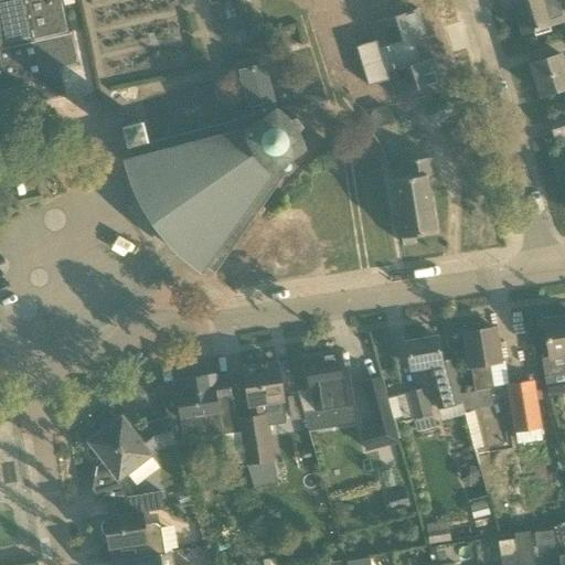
[(0,0),(0,92),(42,83),(46,100),(66,96),(61,70),(80,65),(72,31),(68,32),(62,0),(0,0)]
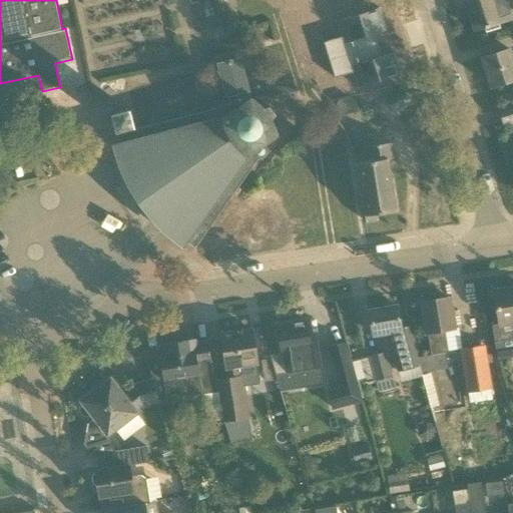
[(512,19),(512,3),(512,0),(464,0),(473,31),(512,19)]
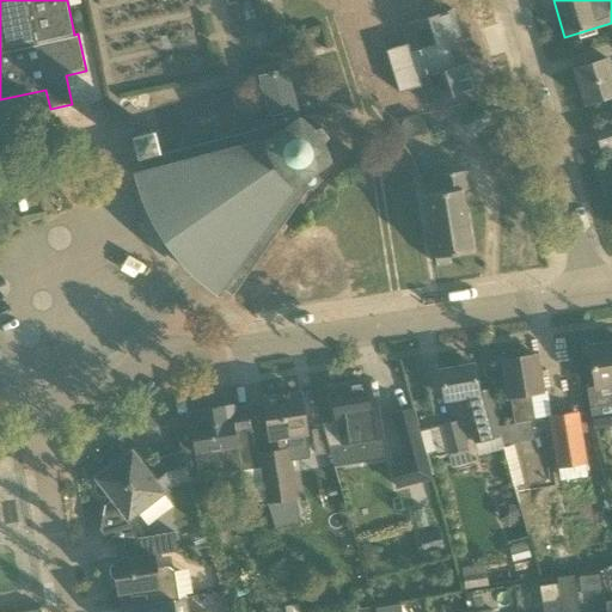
[(409,43),(386,50),(393,71),(451,54),(447,41),(461,36),(454,10),(403,25),(409,43)]
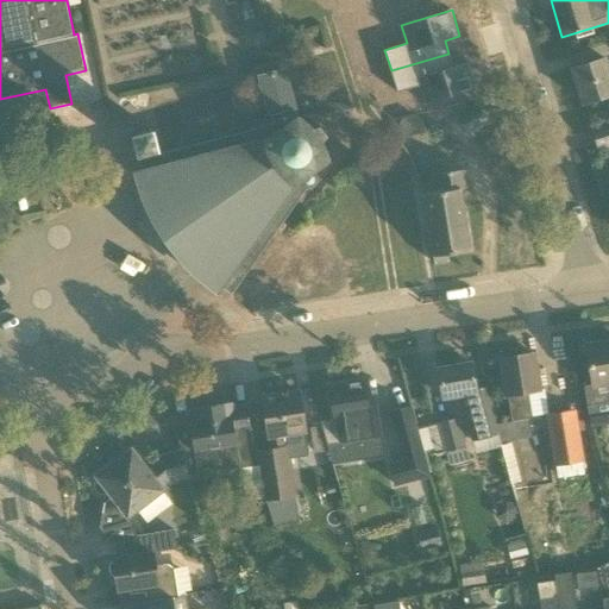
[(449,54),(391,70),(397,92),(419,86),(425,104),(476,89),(468,62),(453,67),(449,54)]
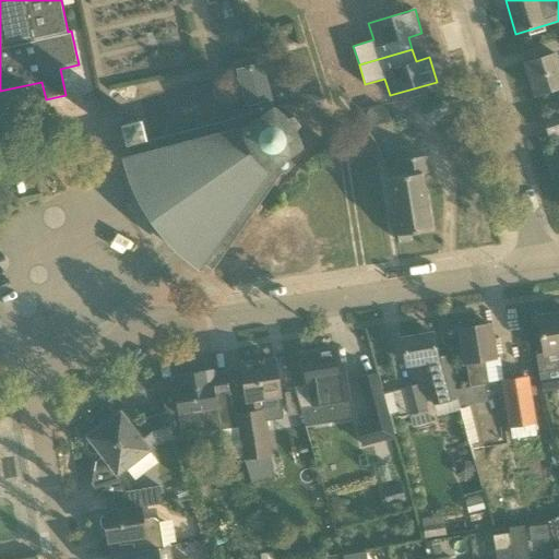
[(558,67),(555,54),(525,63),(535,95),(558,87),(558,67)]
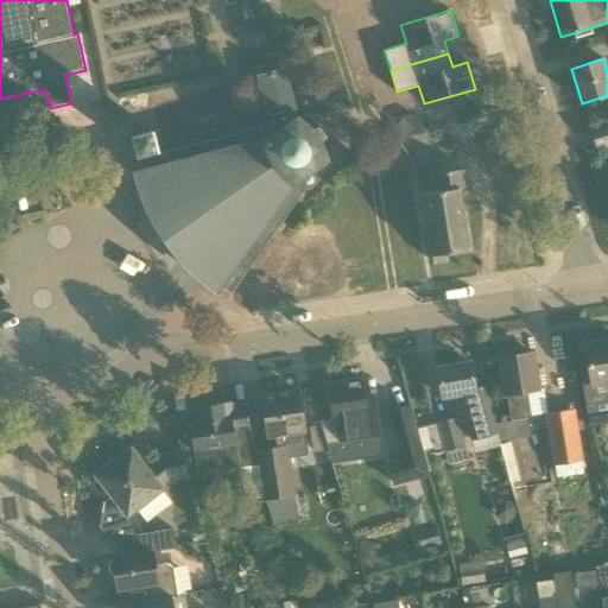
[(152,130),(132,134),(138,154),(140,153),(141,158),(139,159),(143,173),(135,175),(139,187),(144,198),(162,234),(188,266),(201,278),(215,290),(219,285),(230,292),(305,187),(316,181),(309,171),(325,159),(323,151),(320,144),(324,135),(318,127),(310,130),(297,119),(292,107),(283,71),(260,76),(273,125),(158,154),(152,130)]
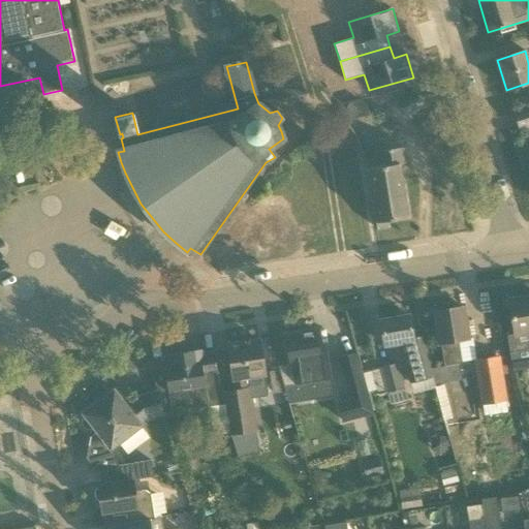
[(407,87),(393,95),(408,120),(425,107),(414,91),(411,93),(407,87)]
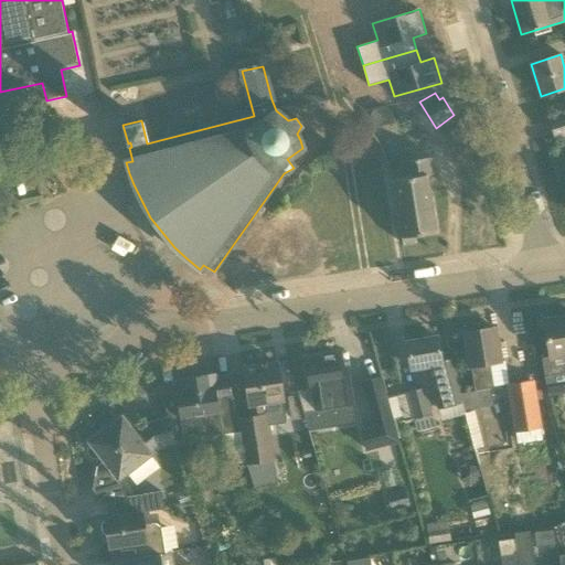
[(564,115),(550,120),(555,138),(564,135),(564,115)]
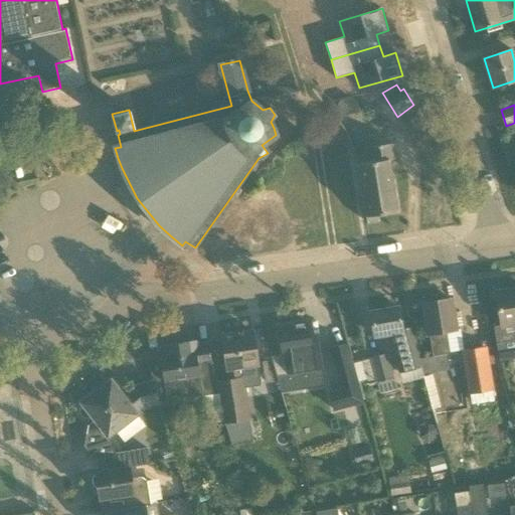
[(392,143),(372,146),(366,147),(367,154),(356,156),(366,222),(379,220),(378,214),(397,211),(388,160),(394,159),(392,143)]
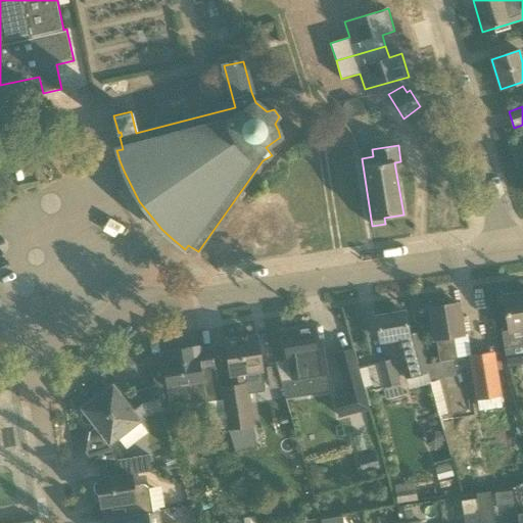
[(522,293),(503,296),(509,332),(502,333),(504,348),(522,345),(522,293)]
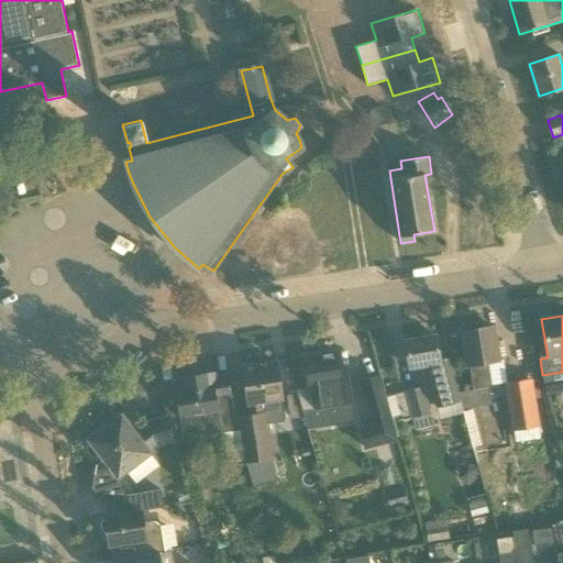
[(468,365),(473,389),(461,392),(463,410),(489,406),(487,387),(488,387),(485,362),(498,361),(493,327),(462,332),(467,365),(468,365)]
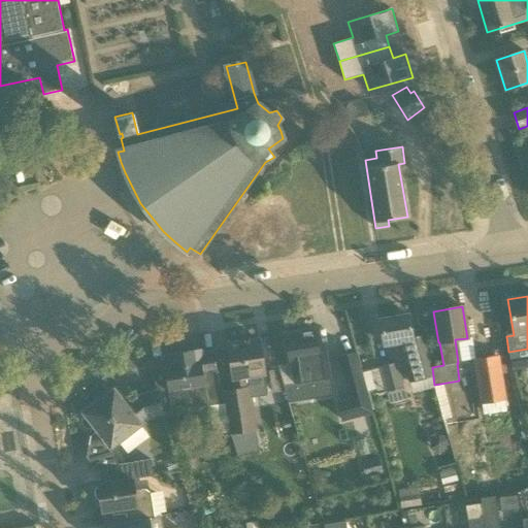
[(421,336),(411,338),(407,316),(380,320),(384,345),(397,342),(408,383),(431,376),(421,336)]
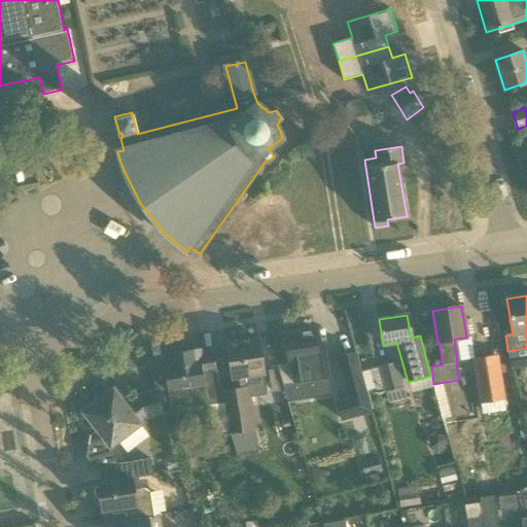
[(283,385),(328,378),(324,350),(318,351),(314,329),(284,335),(288,362),(277,364),(283,385)]
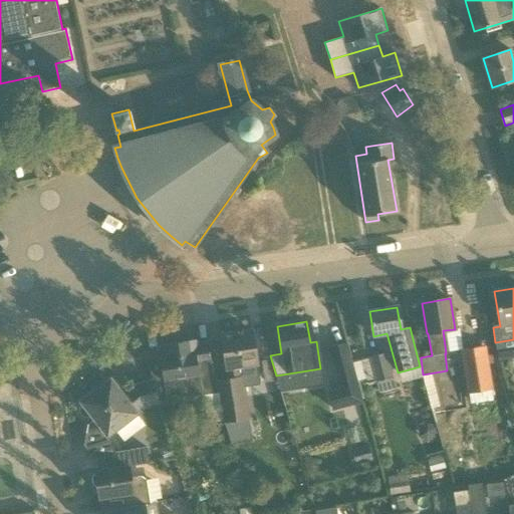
[(228,377),(218,379),(217,377),(215,378),(222,421),(223,420),(224,424),(246,421),(240,386),(259,382),(257,364),(252,331),(221,335),(226,369),(228,377)]
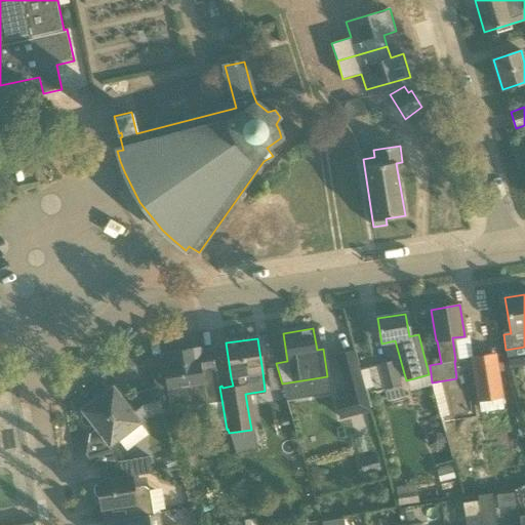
[(227,430),(219,387),(217,387),(212,353),(202,354),(201,347),(162,353),(162,355),(163,360),(149,362),(156,389),(162,410),(207,404),(211,432),(227,430)]
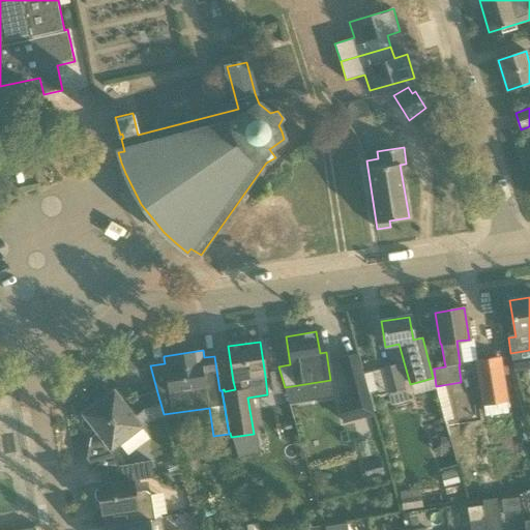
[(344,421),(373,414),(356,354),(347,356),(340,358),(351,402),(341,404),(339,405),(344,421)]
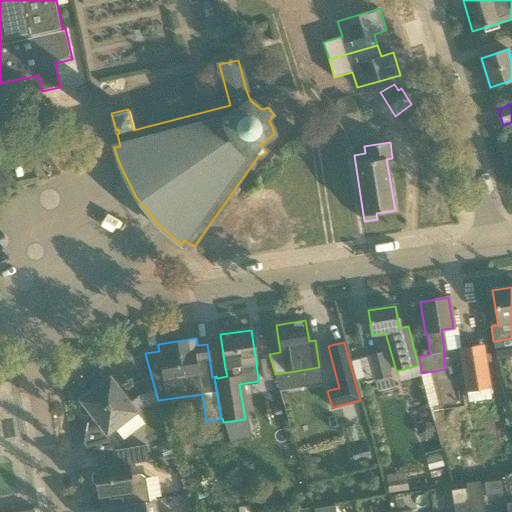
[(491,399),(489,387),(482,346),(460,349),(466,390),(467,390),(468,402),(491,399)]
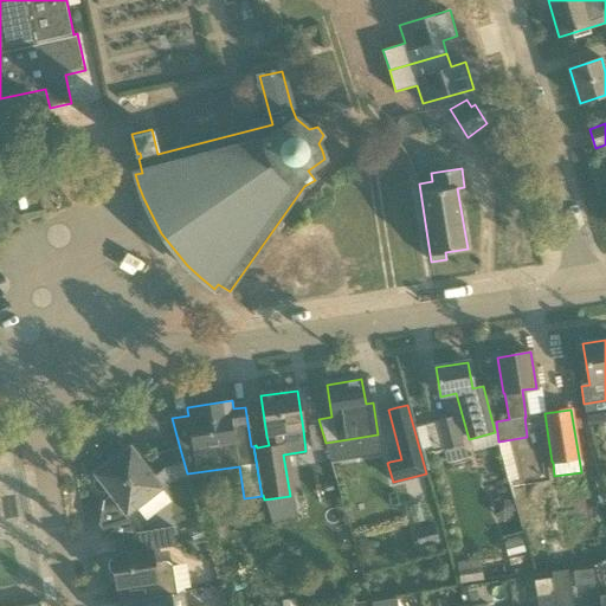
[(465,456),(455,417),(426,425),(433,456),(443,453),(445,461),(465,456)]
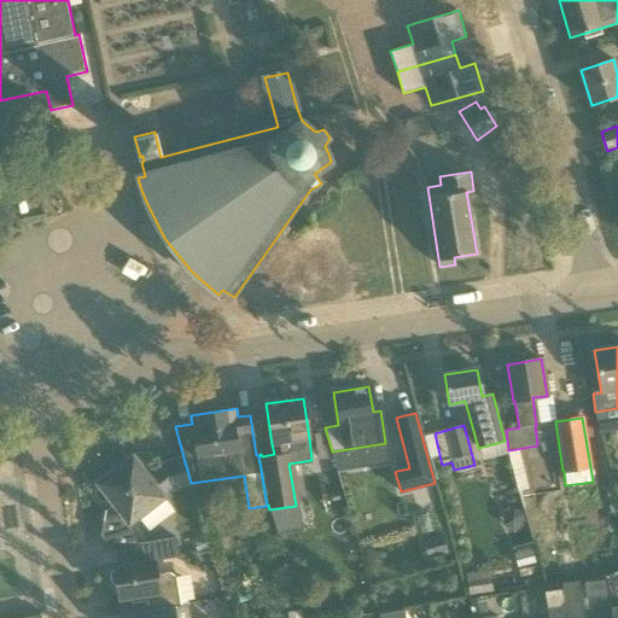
[(327,433),(314,436),(319,459),(333,459),(332,452),(327,433)]
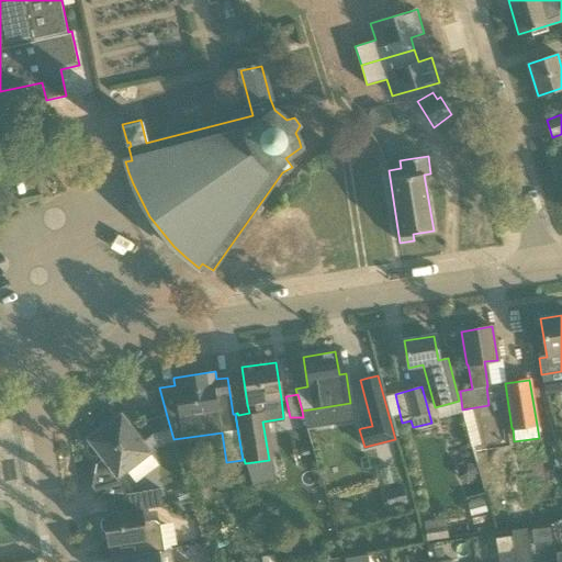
[(147,422),(134,431),(121,414),(88,440),(90,442),(87,445),(86,450),(90,457),(96,457),(99,454),(102,459),(96,464),(91,487),(101,499),(114,497),(116,514),(142,510),(163,506),(159,489),(124,495),(117,478),(150,452),(149,451),(158,444),(173,439),(167,416),(147,422)]
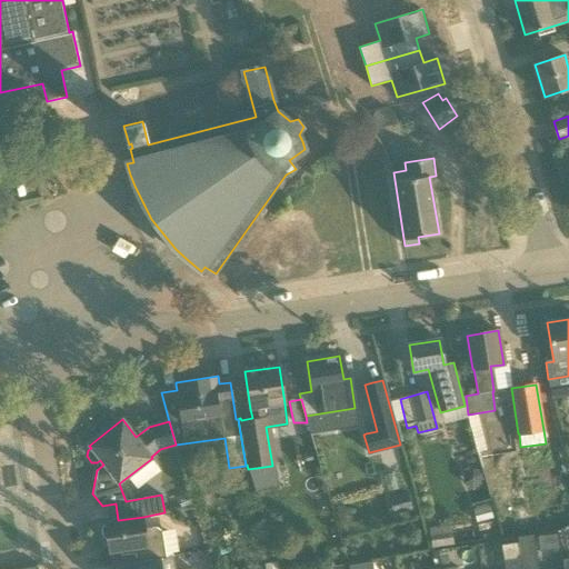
[(530,523),(527,506),(516,507),(520,525),(530,523)]
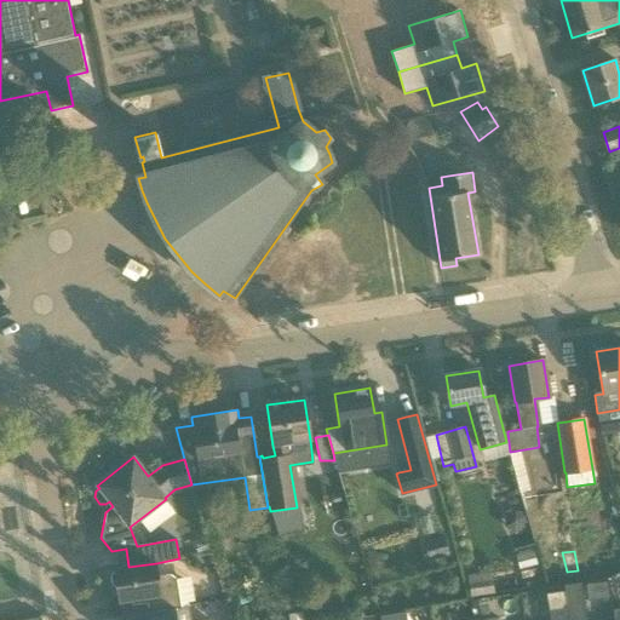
[(128,567),(114,569),(114,572),(110,575),(113,585),(118,587),(120,602),(136,598),(138,614),(181,608),(176,579),(170,574),(158,577),(156,563),(128,567)]
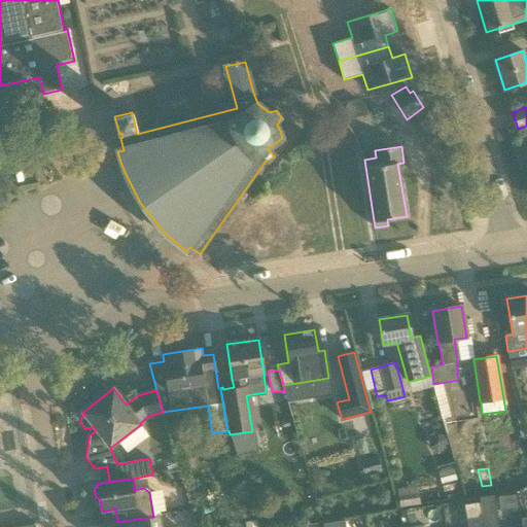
[(397,488),(399,508),(420,505),(417,486),(397,488)]
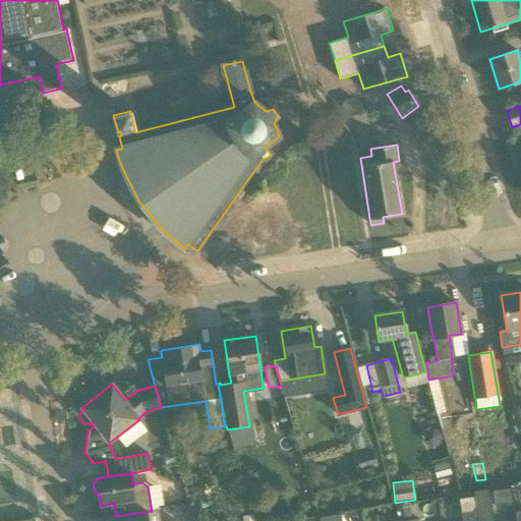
[(493,503),(512,499),(511,488),(490,491),(493,503)]
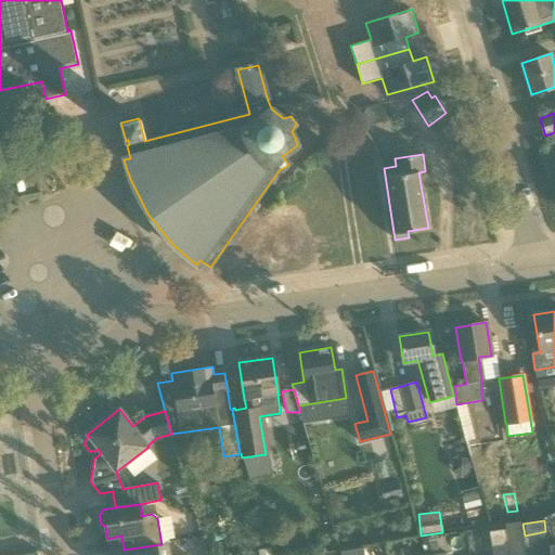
[(525,554),(519,523),(504,525),(507,544),(508,554),(525,554)]
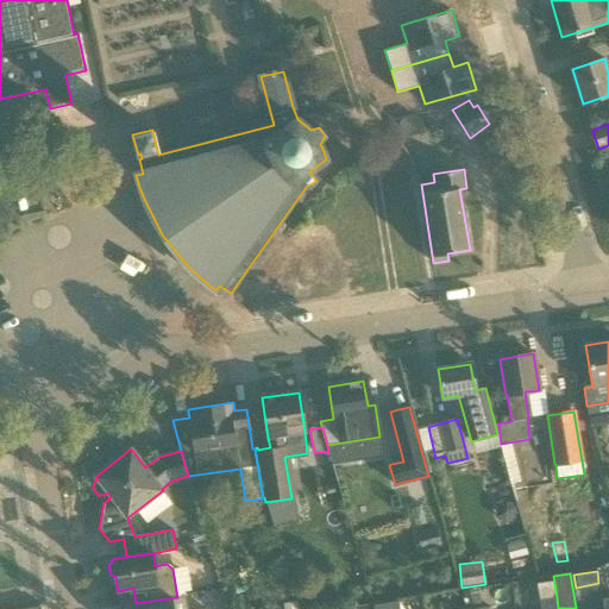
[(205,608),(206,608),(202,608),(188,608),(186,596),(184,596),(177,597),(136,603),(120,607),(119,608),(205,608)]
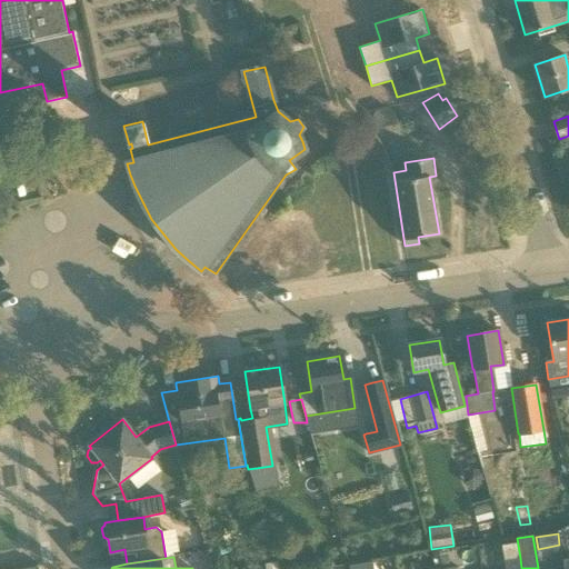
[(521,568),(520,558),(503,561),(505,568),(521,568)]
